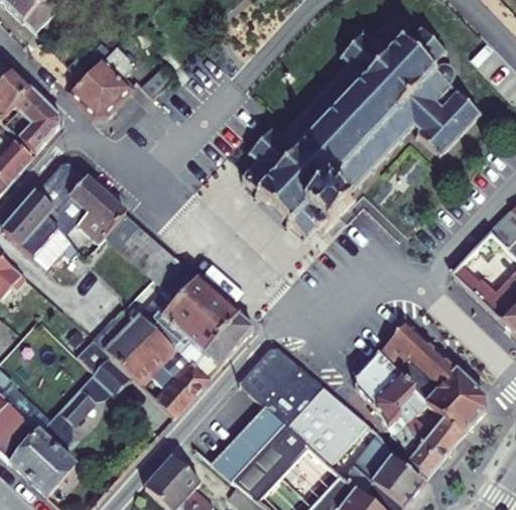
[(0,0),(0,1),(21,22),(23,20),(34,31),(63,2),(61,0),(0,0)]
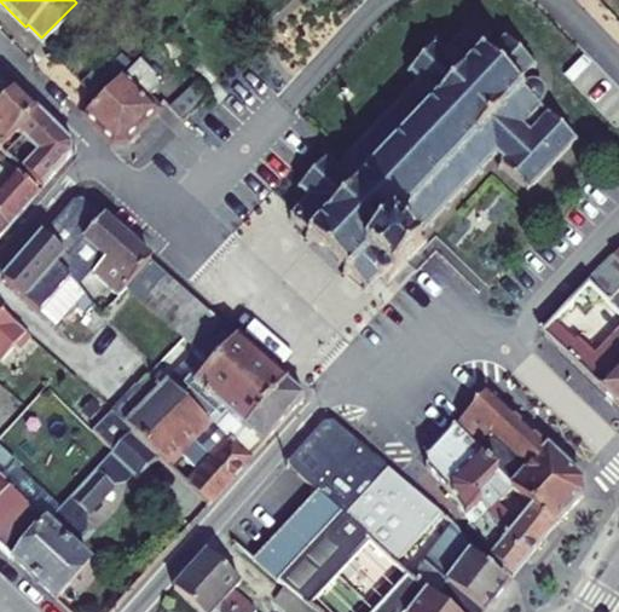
[(360,283),(364,287),(368,284),(369,286),(372,282),(370,279),(377,272),(386,279),(427,235),(420,227),(427,220),(429,223),(435,217),(433,215),(445,202),(447,203),(451,198),(450,197),(462,185),(463,186),(468,182),(466,179),(476,168),(480,169),(485,163),(482,162),(496,149),(504,157),(499,159),(498,163),(503,165),(526,184),(525,188),(531,188),(531,184),(574,139),(578,140),(578,134),(574,134),(539,102),(544,96),(545,87),(541,80),(536,76),(526,78),(522,74),(531,64),(536,63),(536,55),(530,56),(509,36),(512,33),(508,30),(507,32),(504,30),(501,34),(503,38),(492,46),(489,44),(491,34),(489,29),(482,24),(474,24),(470,28),(467,26),(462,29),(464,32),(450,46),(441,40),(441,36),(437,36),(437,40),(414,63),(411,63),(411,69),(414,68),(422,75),(408,90),(405,88),(403,91),(405,93),(392,107),(389,105),(385,109),(387,111),(375,123),(372,122),(369,126),(370,128),(357,143),(354,140),(352,144),(353,146),(340,160),(333,154),(333,149),(328,150),(328,154),(304,178),(299,177),(299,183),(302,184),(311,191),(294,207),(291,206),(289,209),(291,211),(289,213),(294,217),(295,215),(308,229),(305,232),(308,237),(313,232),(346,264),(341,269),(345,272),(350,269),(363,279),(360,283)]
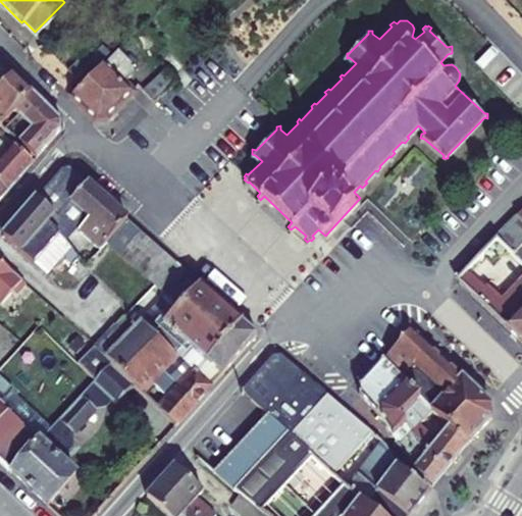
[(93,72),(71,93),(96,116),(104,116),(135,87),(125,75),(135,67),(133,56),(121,44),(93,72)]
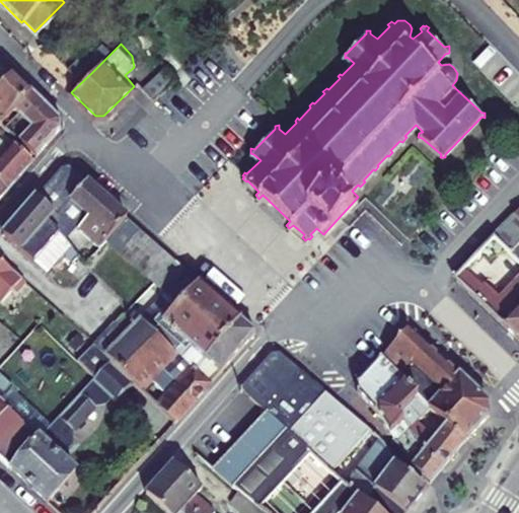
[(30,88),(0,57),(0,121),(1,120),(30,88)]
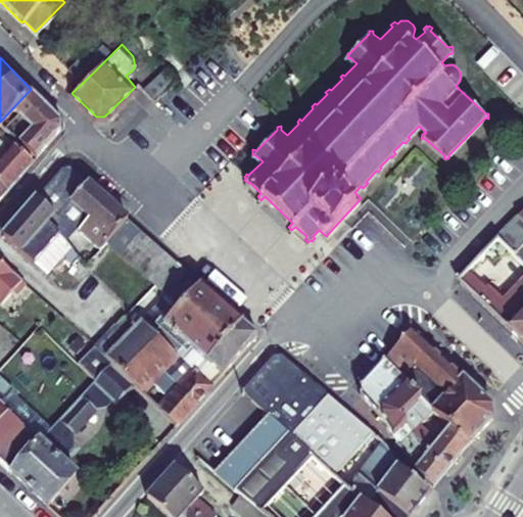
[(78,57),(57,79),(72,93),(93,73),(78,57)]
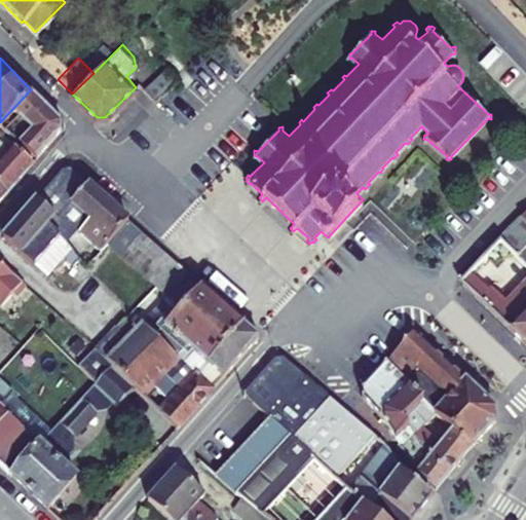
[(155,102),(180,78),(168,67),(144,89),(155,102)]
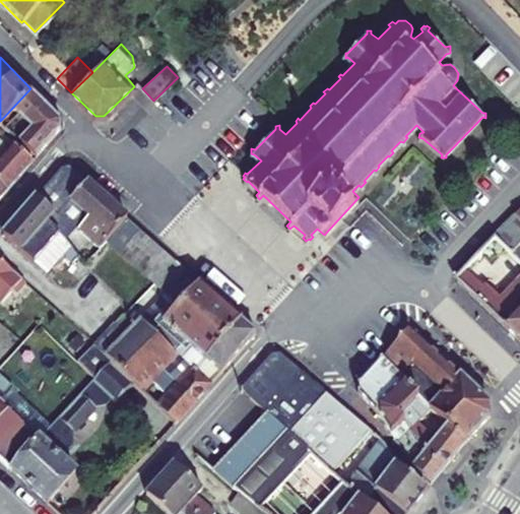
[(61,118),(30,88),(1,120),(9,128),(17,137),(36,153),(59,126),(61,118)]
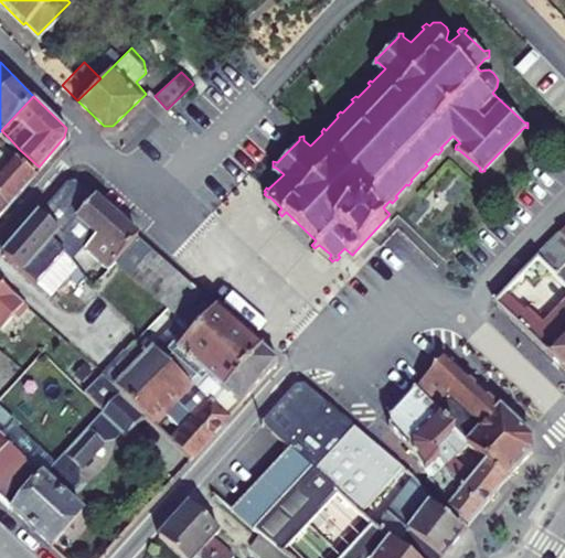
[(0,149),(10,139),(1,130),(0,131),(0,149)]
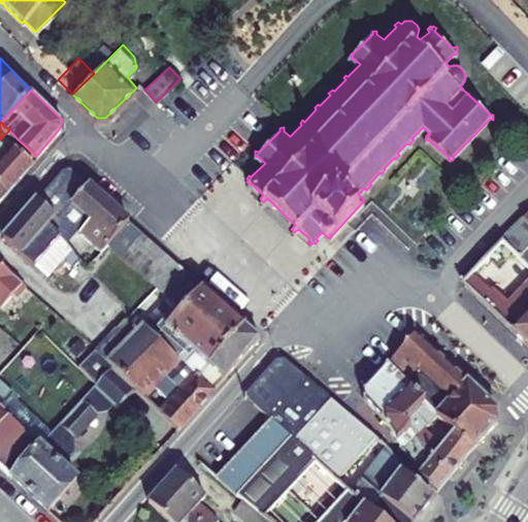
[(0,182),(7,189),(33,159),(14,142),(1,158),(0,156),(0,182)]
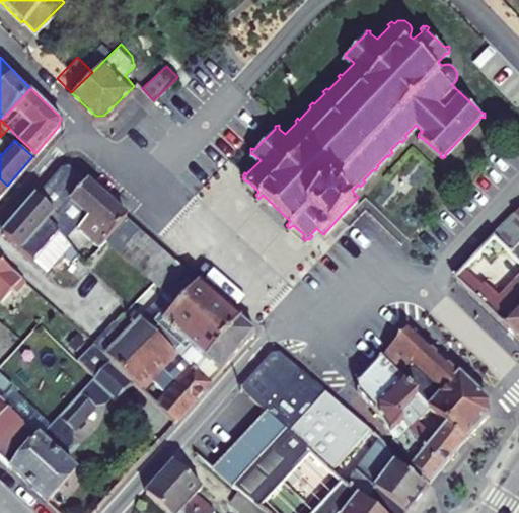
[(61,163),(34,193),(53,209),(47,218),(65,235),(77,223),(99,242),(104,236),(126,214),(69,162),(61,163)]
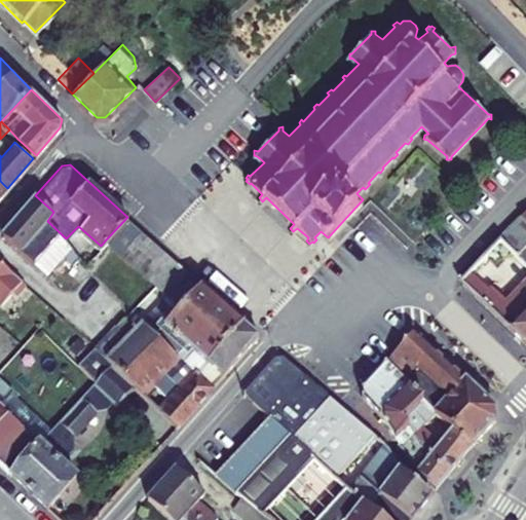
[(35,195),(1,235),(45,274),(64,255),(73,262),(78,257),(66,238),(47,221),(53,212),(35,195)]
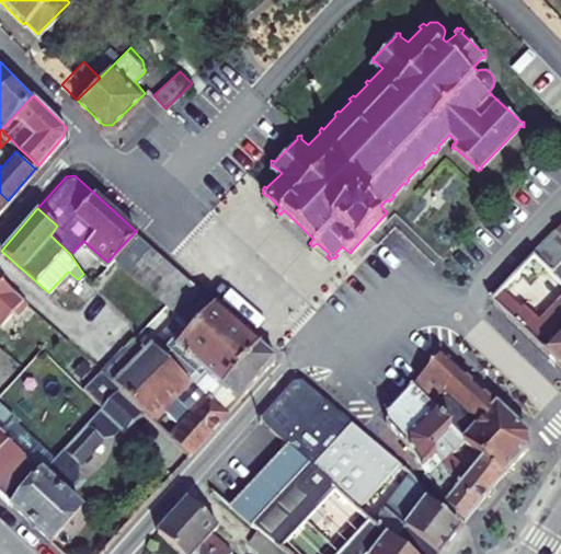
[(560,234),(553,228),(534,250),(560,278),(560,234)]
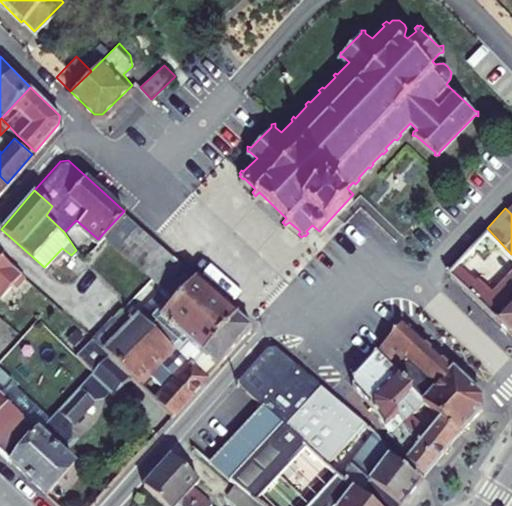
[(138,223),(124,211),(103,233),(117,245),(138,223)]
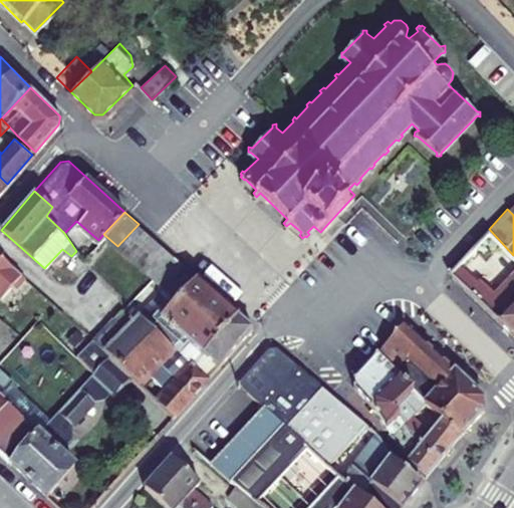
[(149,233),(139,224),(117,246),(129,256),(149,233)]
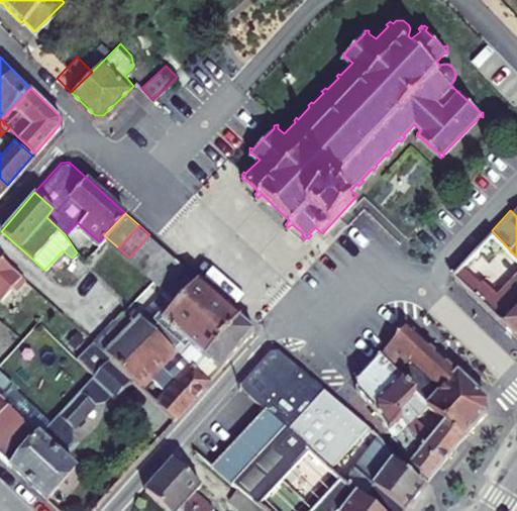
[(516,257),(492,230),(475,248),(487,261),(491,257),(515,280),(516,280),(516,257)]
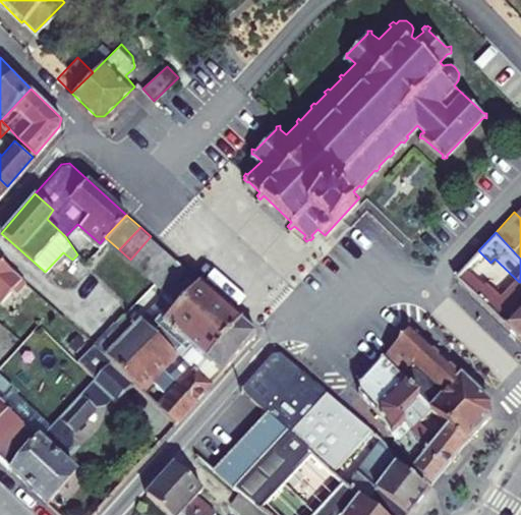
[(174,256),(163,246),(142,269),(154,279),(174,256)]
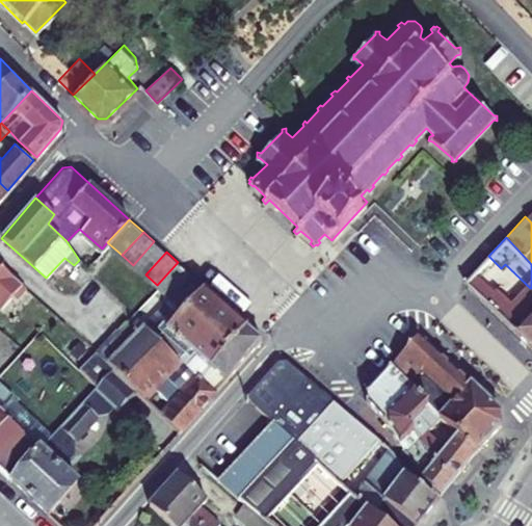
[(464,281),(479,296),(484,291),(489,294),(494,291),(501,290),(490,280),(501,268),(488,256),(464,281)]
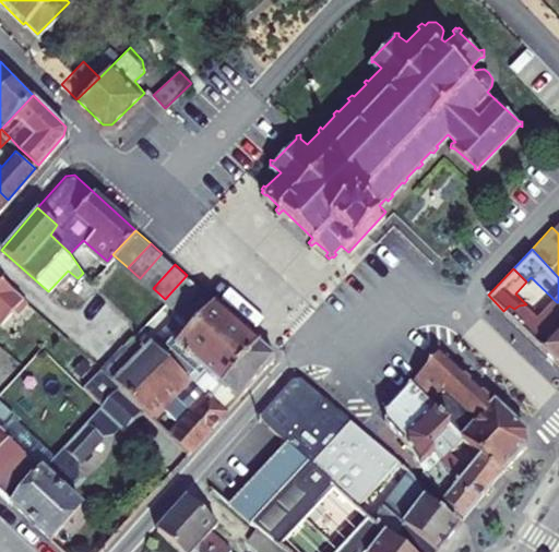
[(165,299),(178,310),(200,287),(187,275),(165,299)]
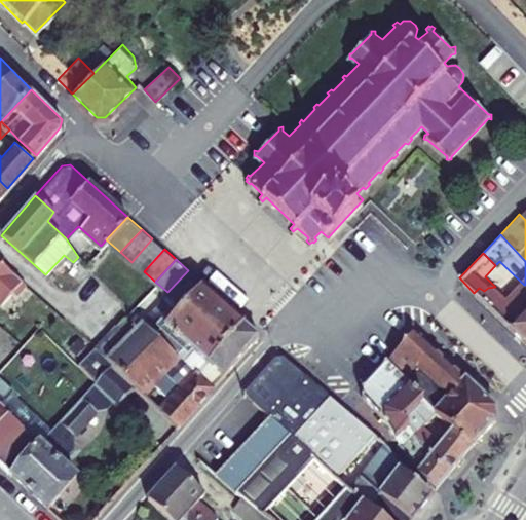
[(25,283),(0,262),(0,306),(12,292),(15,294),(25,283)]
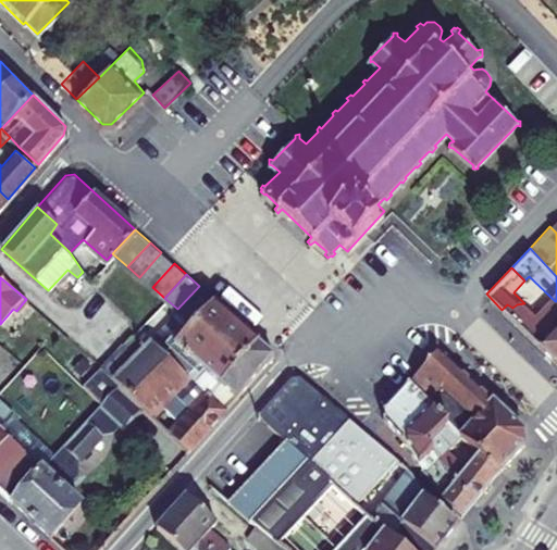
[(122,288),(134,298),(141,289),(130,279),(122,288)]
